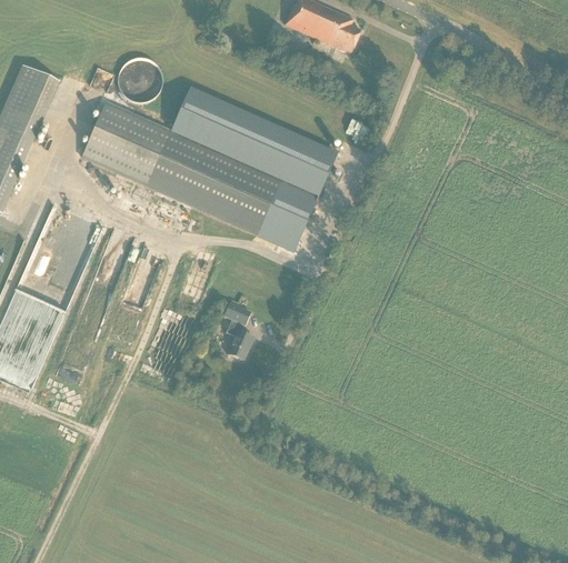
[(286,21),(340,47),(347,49),(347,48),(351,50),(361,28),(351,23),(355,17),(317,0),(297,0),(297,1),(296,0),(286,21)]
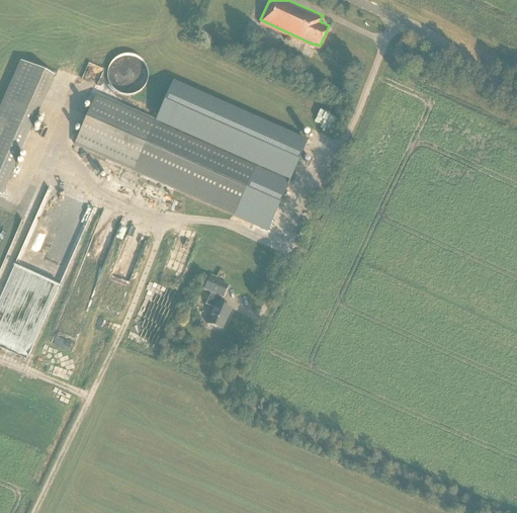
[(134,53),(127,52),(121,53),(115,56),(110,61),(108,67),(107,74),(109,80),(112,85),(117,89),(123,92),(132,92),(138,90),(143,86),(147,81),(148,75),(148,68),(145,61),(140,56),(134,53)]
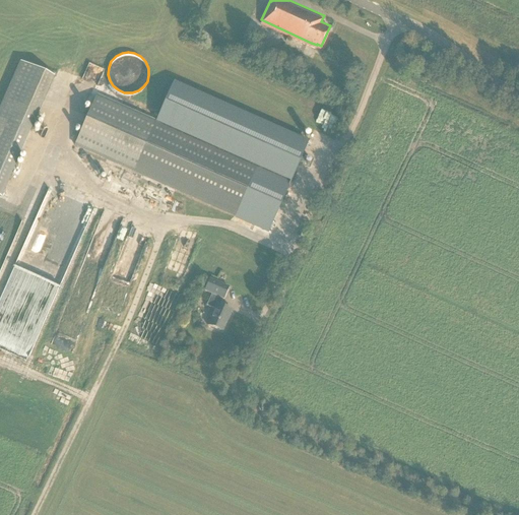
[(0,106),(0,192),(2,194),(56,73),(21,58),(0,106)]
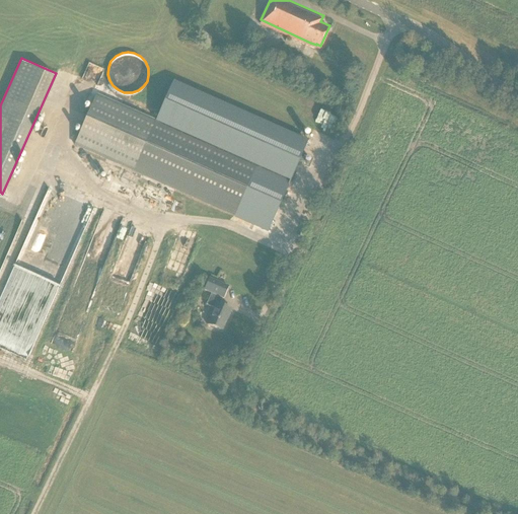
[(154,117),(97,91),(76,141),(138,168),(134,176),(109,165),(102,182),(152,205),(160,188),(154,185),(157,177),(262,224),(300,137),(170,79),(154,117)]
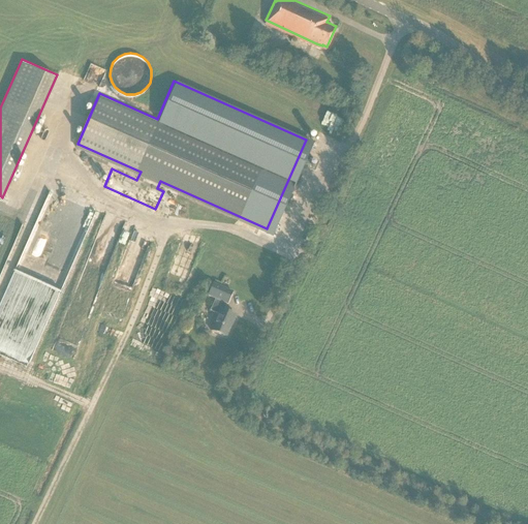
[(212,327),(227,334),(237,311),(224,306),(227,300),(228,300),(234,288),(214,280),(210,291),(216,295),(211,306),(219,310),(212,327)]
